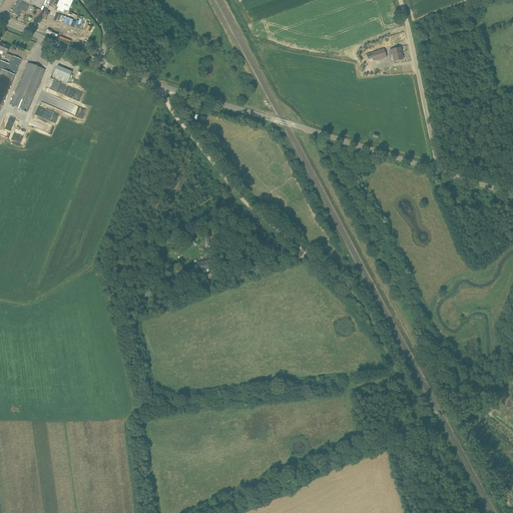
[(28,3),(21,0),(17,0),(15,7),(14,7),(13,9),(14,10),(12,13),(18,16),(19,12),(20,13),(21,10),(25,11),(28,3)]
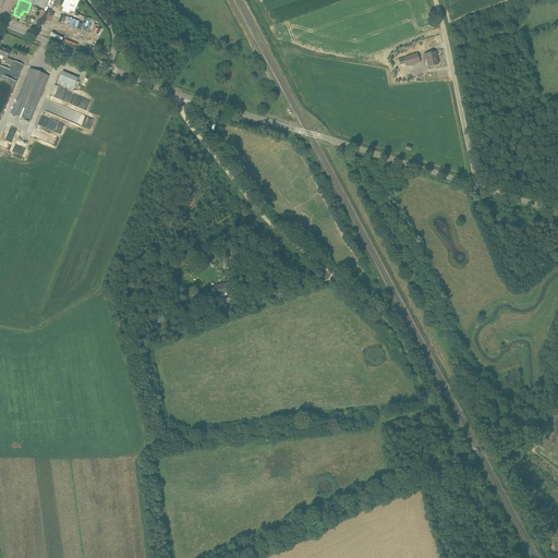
[(23,0),(31,3),(45,9),(48,0),(23,0)]
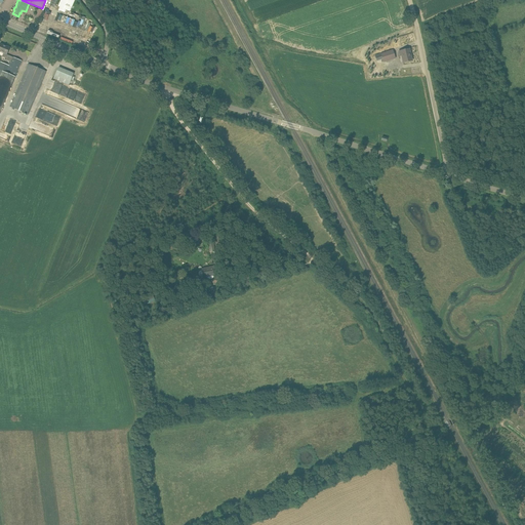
[(74,0),(61,0),(57,6),(59,7),(58,10),(65,12),(66,9),(70,11),(74,0)]
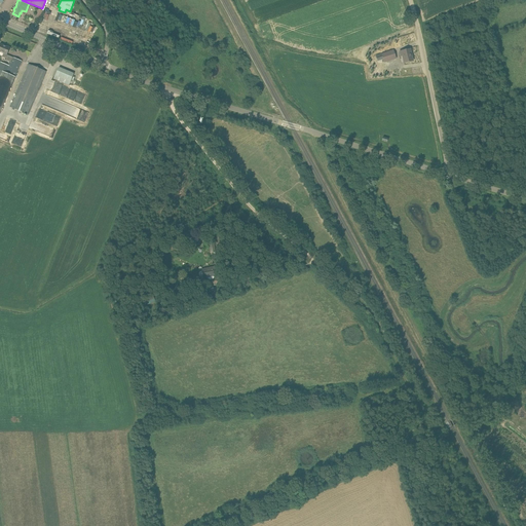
[(64,23),(81,29),(85,16),(71,11),(69,16),(66,15),(64,23)]
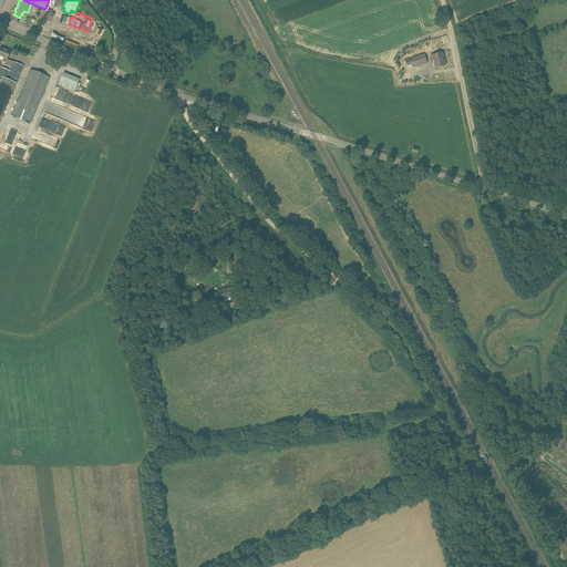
[(0,122),(23,65),(8,59),(11,51),(0,47),(0,55),(3,58),(2,61),(6,62),(4,64),(10,66),(9,70),(1,66),(0,68),(0,122)]
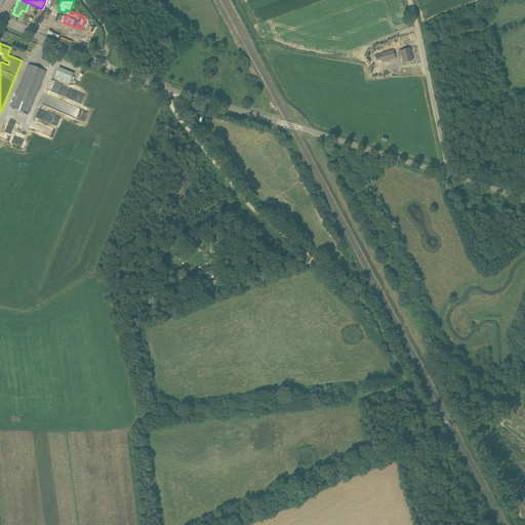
[(399,51),(400,55),(401,55),(403,63),(411,61),(409,53),(410,53),(409,49),(399,51)]
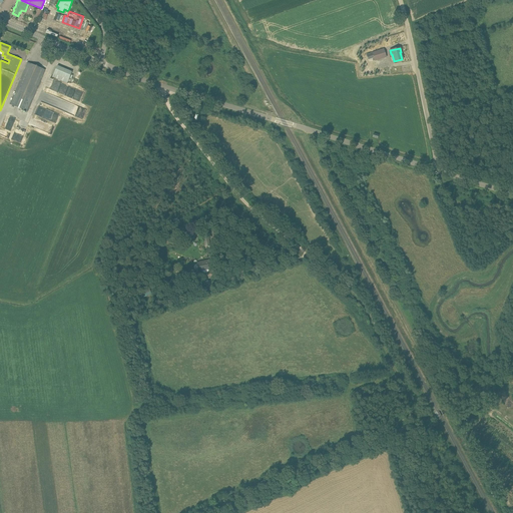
[(374,58),(375,60),(387,56),(384,49),(372,53),(374,58)]
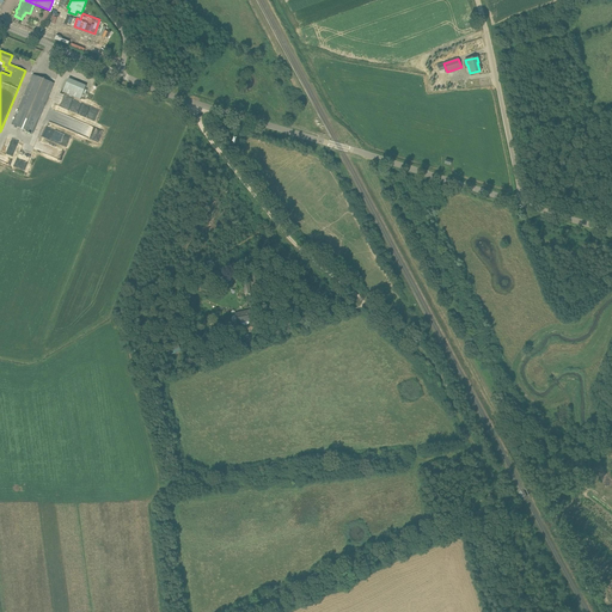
[(12,124),(32,134),(40,118),(38,118),(54,84),(34,74),(18,110),(12,124)]
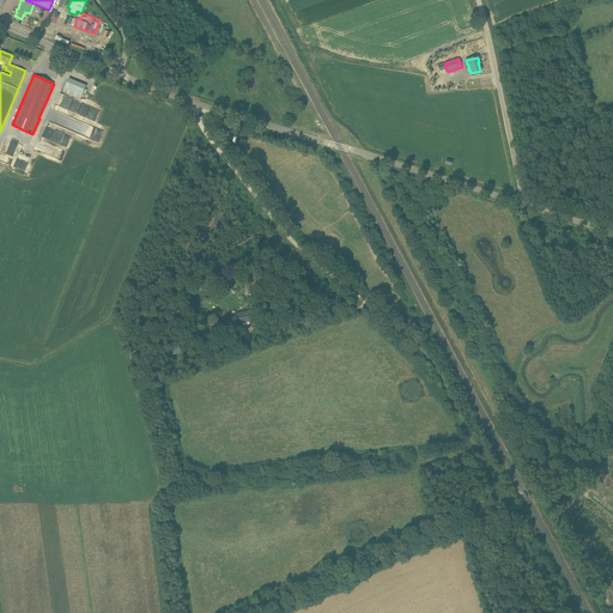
[(80,99),(86,85),(68,78),(62,91),(80,99)]
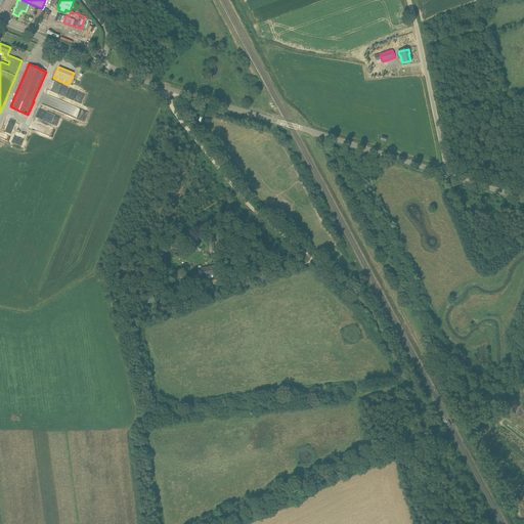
[(8,127),(12,128),(15,119),(10,118),(6,131),(8,127)]
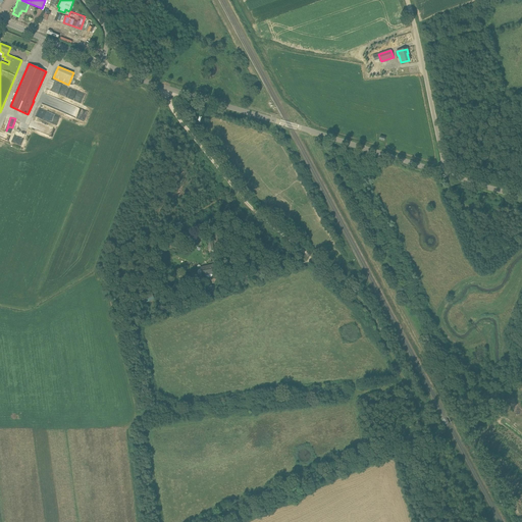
[(212,241),(206,242),(208,251),(214,250),(214,248),(216,247),(215,242),(213,243),(212,241)]
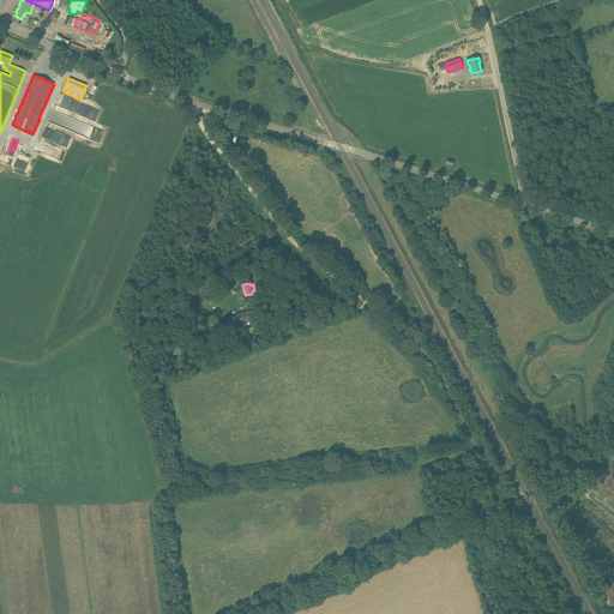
[(236,317),(235,317),(234,317),(233,318),(232,319),(232,320),(233,321),(233,323),(234,323),(235,323),(238,323),(238,324),(241,324),(242,325),(244,326),(248,325),(250,324),(252,323),(250,312),(236,315),(236,317)]
